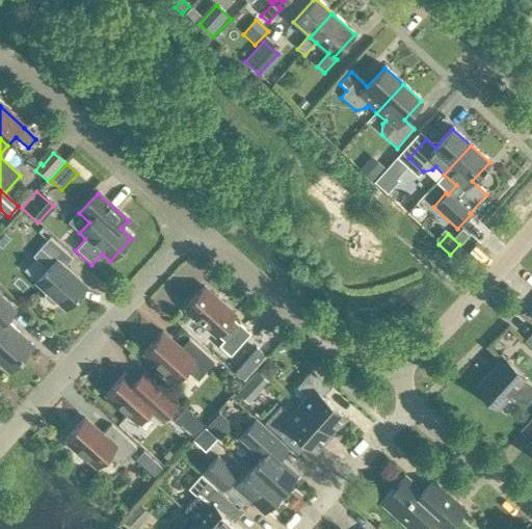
[(0,247),(1,249),(9,239),(4,235),(0,239),(0,247)]
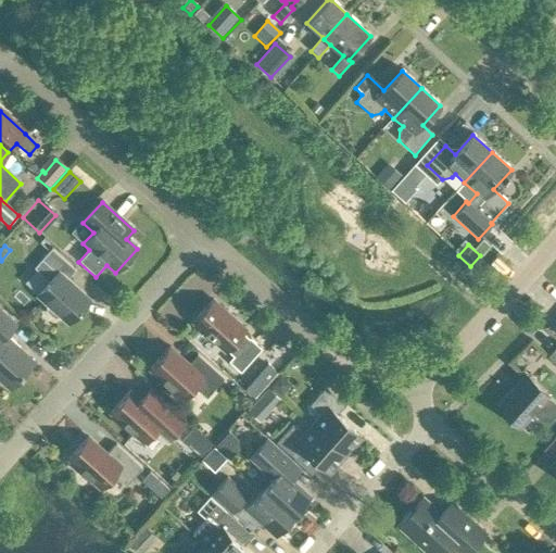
[(70,324),(89,302),(66,281),(75,272),(52,250),(35,269),(49,283),(38,296),(49,305),(47,308),(47,313),(53,319),(59,318),(61,316),(70,324)]
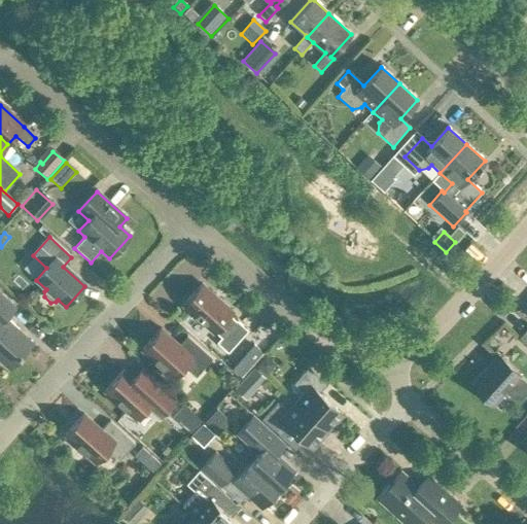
[(236,322),(230,317),(233,314),(202,285),(183,307),(213,335),(214,334),(220,339),(216,344),(227,354),(248,332),(237,322),(236,322)]
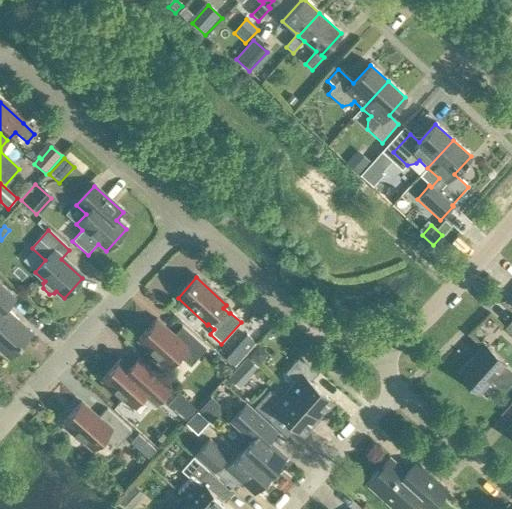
[(0,352),(9,360),(32,334),(5,310),(15,300),(0,286),(0,352)]
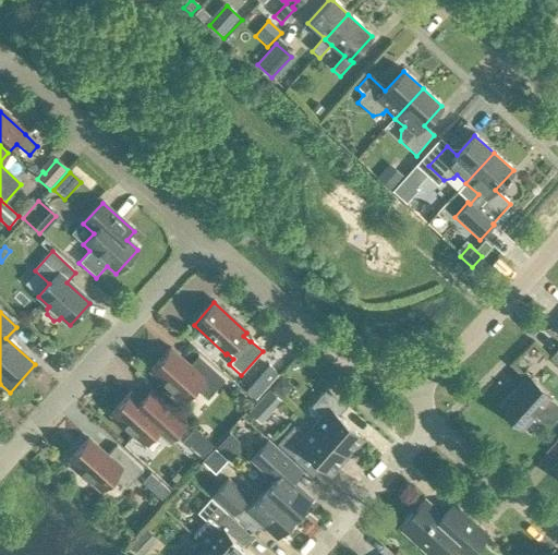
[(189,368),(170,350),(150,372),(183,402),(195,388),(207,400),(225,382),(198,358),(189,368)]
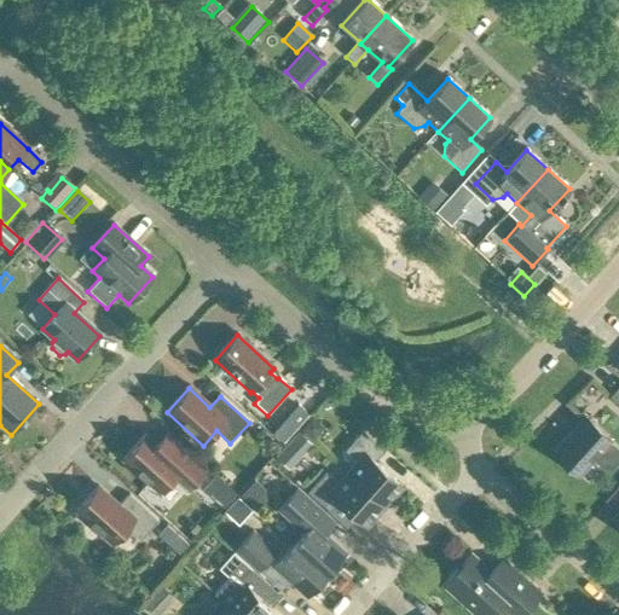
[(285,441),(311,411),(298,401),(273,430),(285,441)]
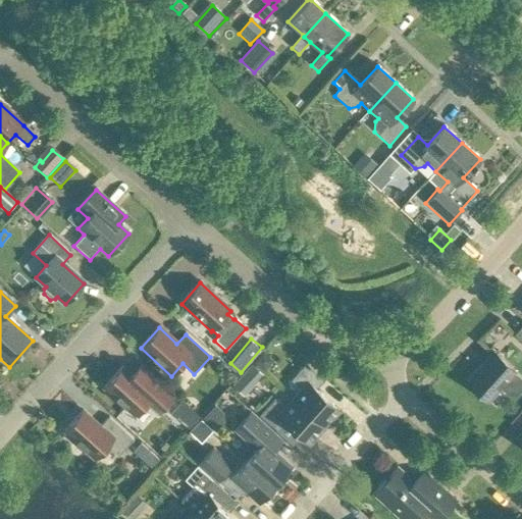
[(517,396),(521,388),(521,380),(514,374),(515,372),(493,354),(466,384),(487,403),(500,390),(507,396),(512,397),(517,396)]
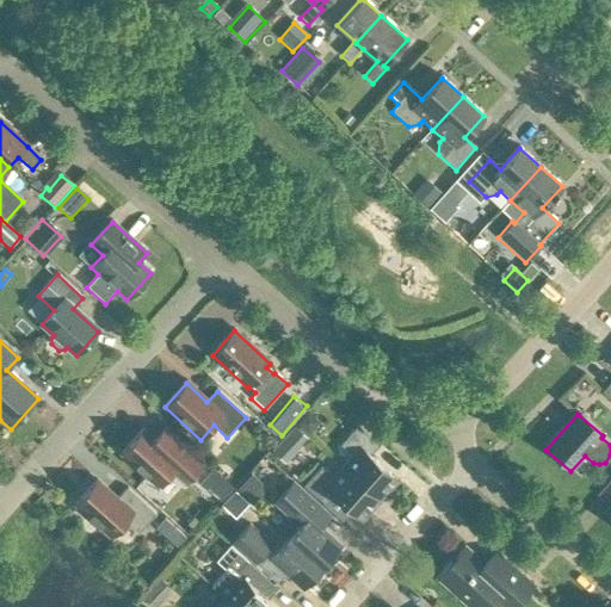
[(308,440),(295,427),(271,452),(285,465),(308,440)]
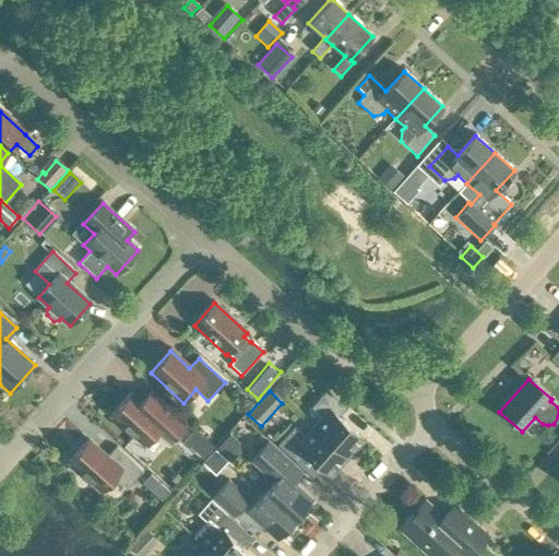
[(313,429),(346,459),(353,452),(355,453),(360,447),(359,445),(363,441),(339,420),(347,410),(328,391),(311,410),(322,420),(313,429)]
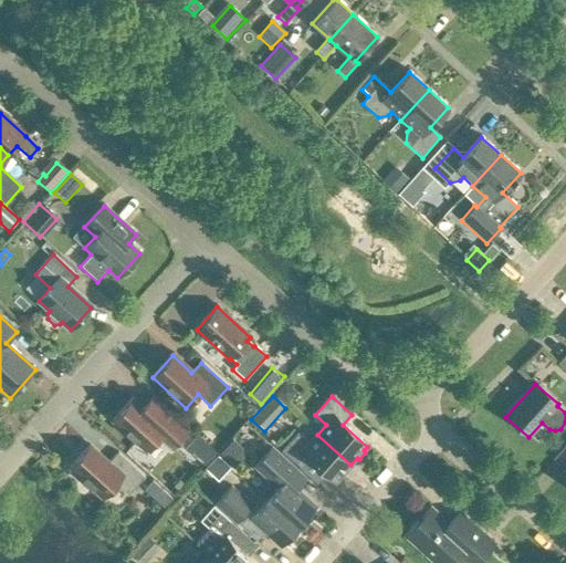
[(152,417),(133,399),(112,421),(145,451),(157,438),(170,450),(189,429),(163,405),(152,417)]
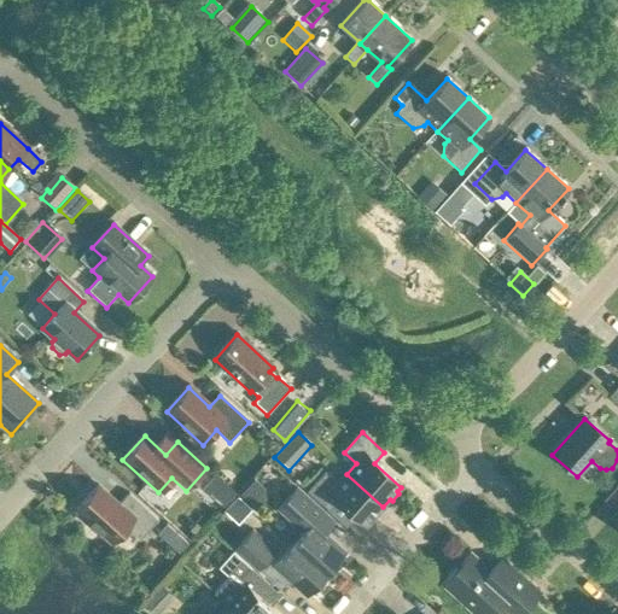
[(383,507),(347,474),(337,485),(325,473),(307,493),(328,514),(338,503),(366,527),(368,524),(372,524),(378,518),(377,514),(383,507)]
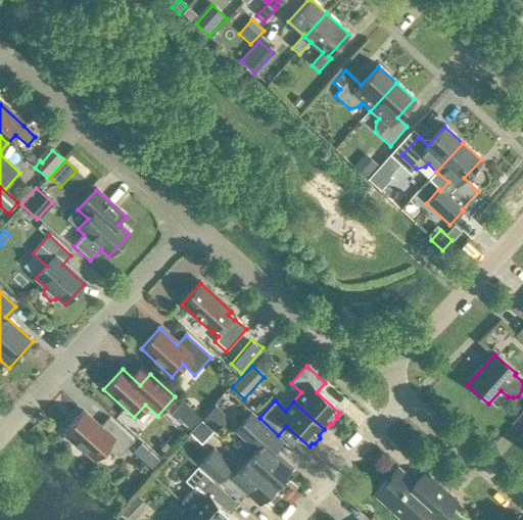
[(192,426),(200,414),(182,402),(174,413),(192,426)]
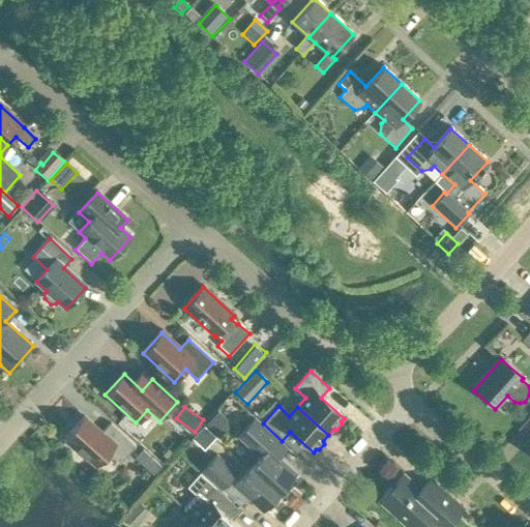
[(226,420),(217,413),(206,426),(219,438),(227,430),(226,420)]
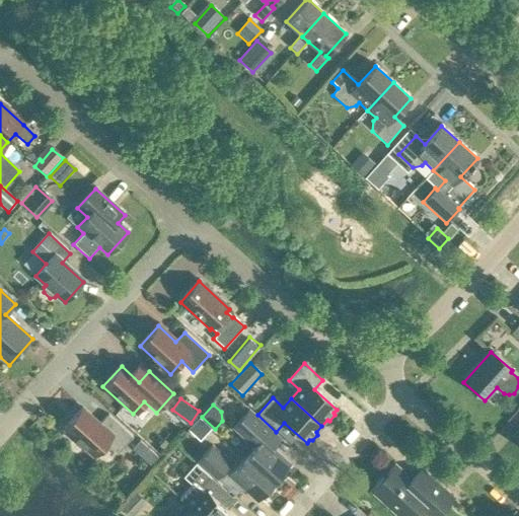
[(99,425),(82,410),(64,430),(94,457),(105,445),(117,455),(133,438),(108,416),(99,425)]
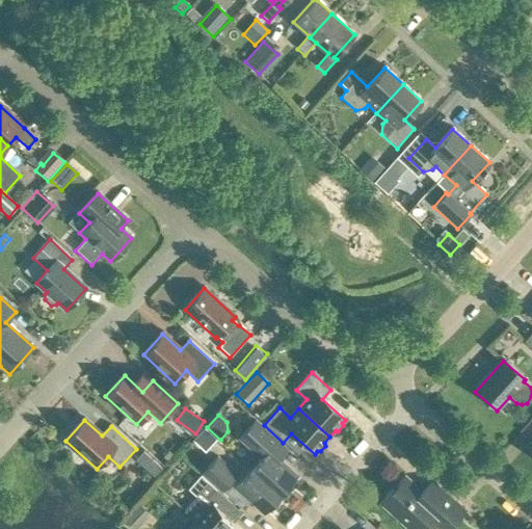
[(251,470),(280,496),(296,477),(270,454),(280,444),(256,422),(240,440),(262,459),(251,470)]
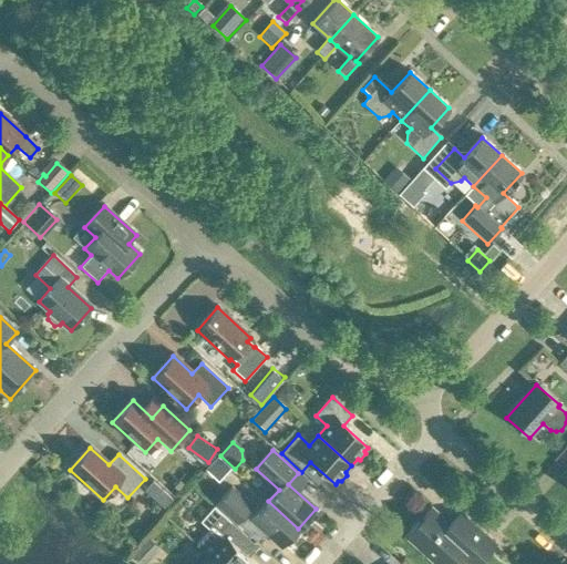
[(298,529),(268,501),(258,513),(232,489),(216,506),(239,529),(249,519),(281,547),(298,529)]
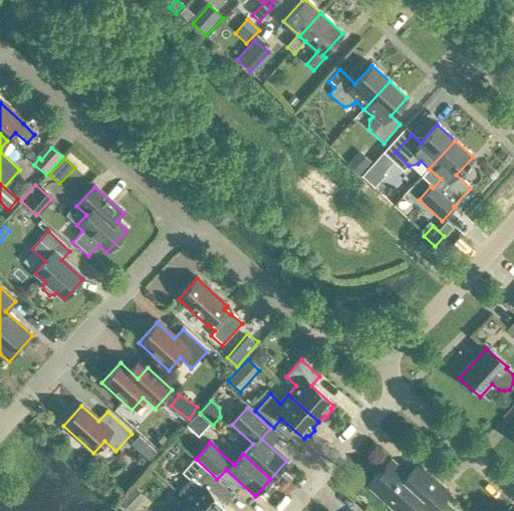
[(231,510),(209,491),(217,482),(193,460),(190,464),(182,474),(190,481),(178,495),(190,505),(196,510),(231,510)]
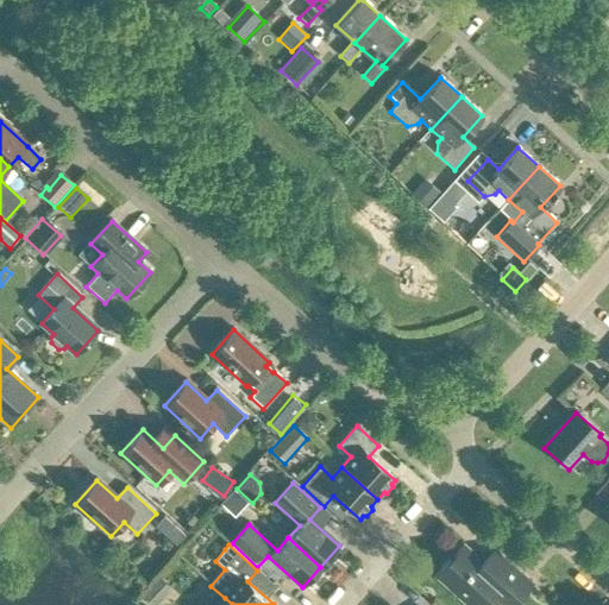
[(483,565),(464,547),(435,578),(465,604),(490,604),(495,600),(498,604),(515,604),(533,587),(495,552),(483,565)]
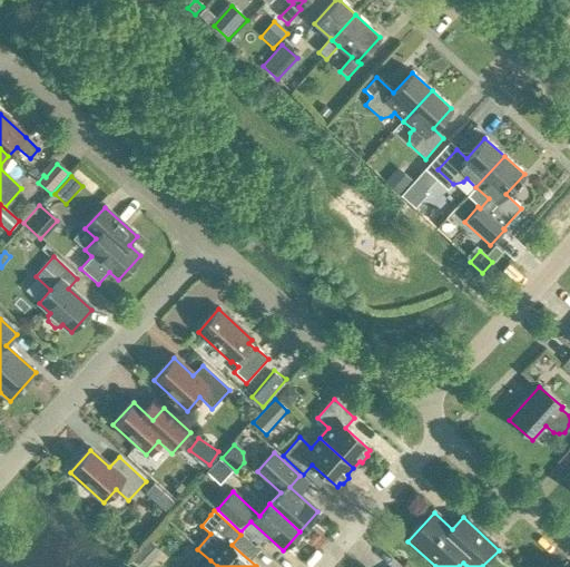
[(147,566),(159,553),(148,543),(133,559),(140,566),(147,566)]
